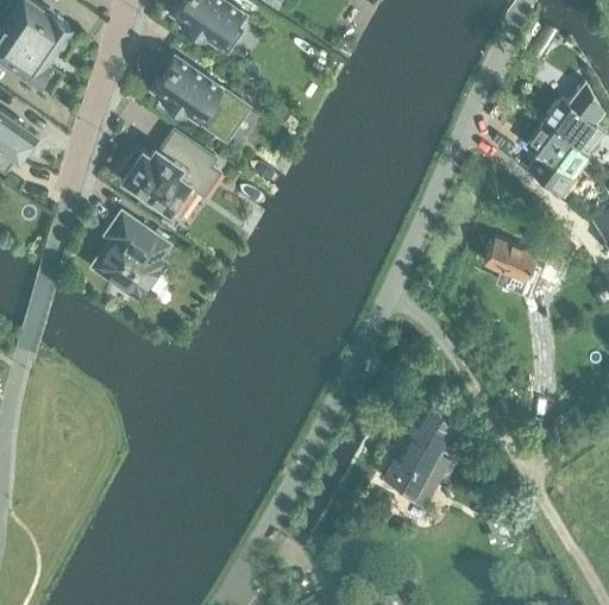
[(18,0),(4,20),(51,52),(69,26),(29,0),(18,0)]
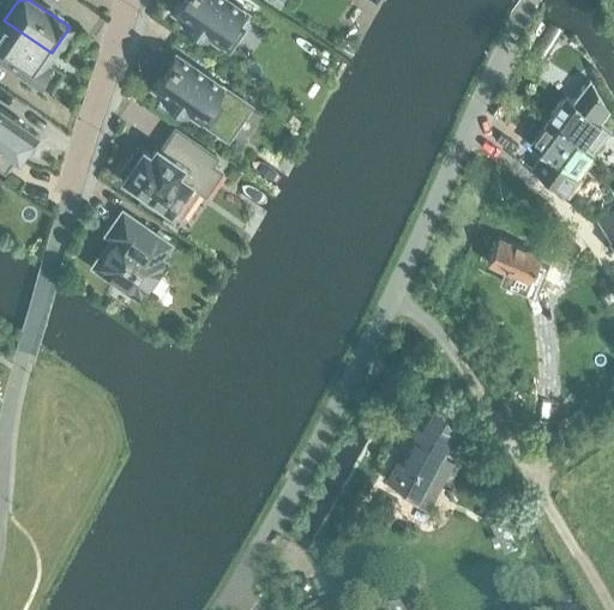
[(224,0),(181,0),(173,13),(184,22),(182,23),(206,38),(208,37),(228,53),(244,30),(239,28),(247,16),(224,0)]
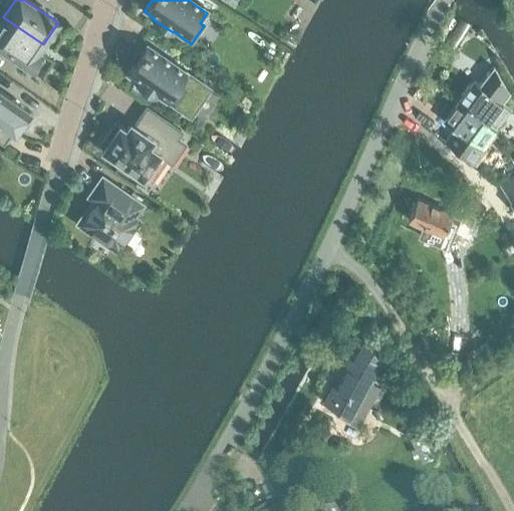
[(43,44),(3,17),(0,14),(0,48),(29,69),(40,53),(38,52),(41,47),(43,44)]
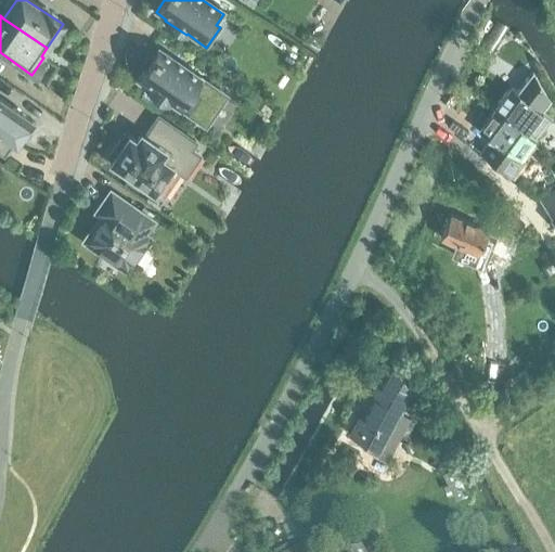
[(158,51),(138,81),(147,88),(146,90),(141,99),(162,113),(168,104),(169,103),(188,116),(206,128),(227,98),(158,51)]
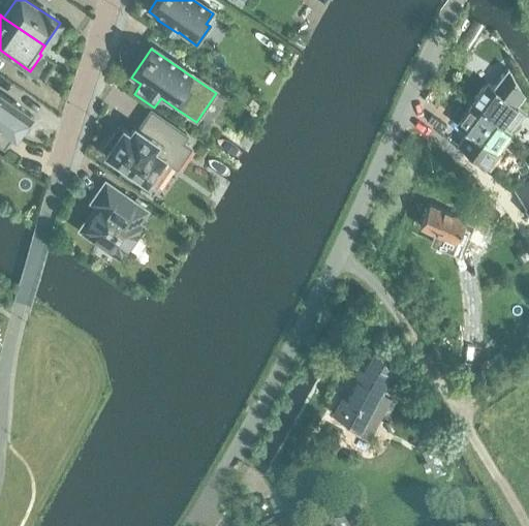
[(487,84),(471,104),(495,122),(504,131),(528,102),(523,92),(504,69),(491,87),(487,84)]
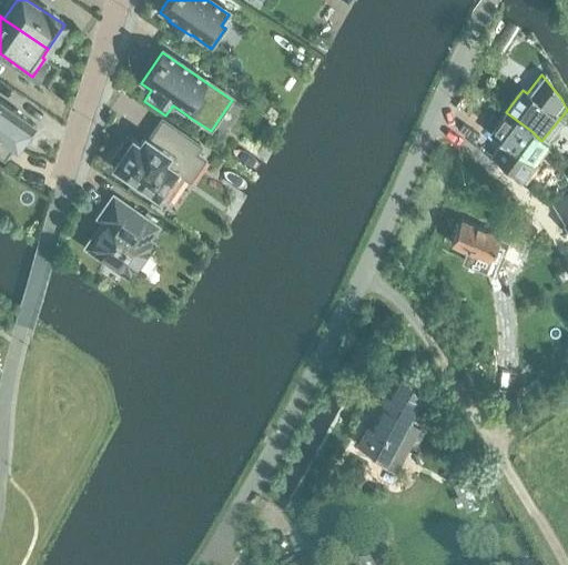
[(0,135),(17,148),(22,141),(27,140),(30,137),(31,132),(31,128),(32,125),(0,103),(0,135)]
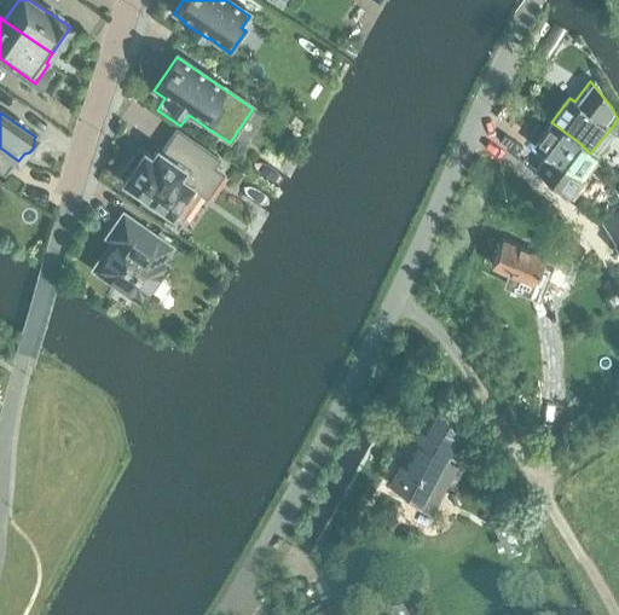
[(579,143),(551,122),(533,145),(547,155),(534,170),(577,202),(588,187),(583,184),(585,183),(571,173),(578,163),(570,157),(579,143)]
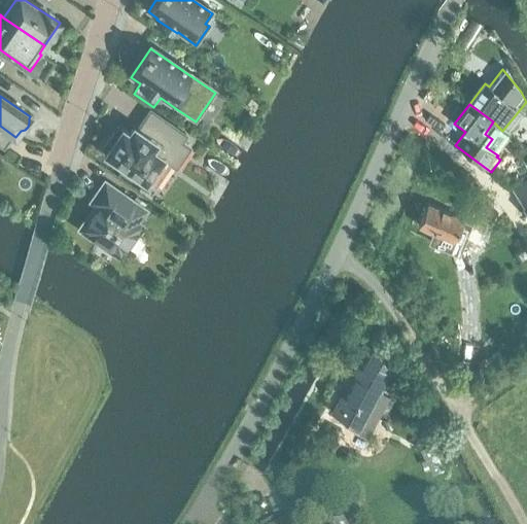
[(113,135),(103,150),(107,153),(105,155),(145,183),(162,161),(176,170),(189,149),(181,144),(185,137),(150,112),(137,131),(134,129),(129,136),(123,131),(117,138),(113,135)]
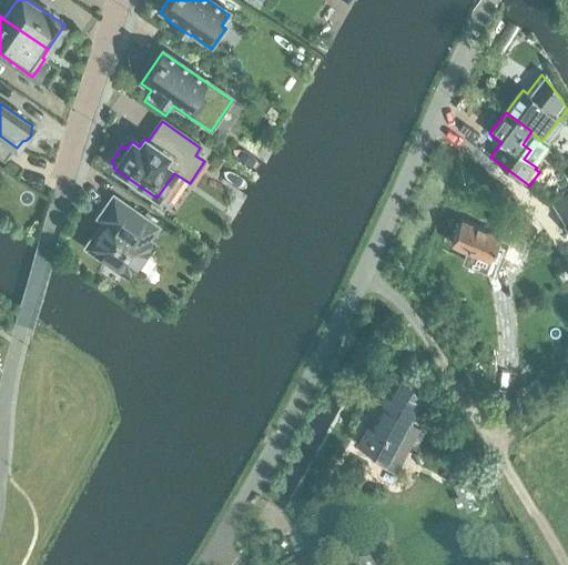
[(0,158),(3,160),(12,148),(16,150),(17,148),(0,135),(0,158)]
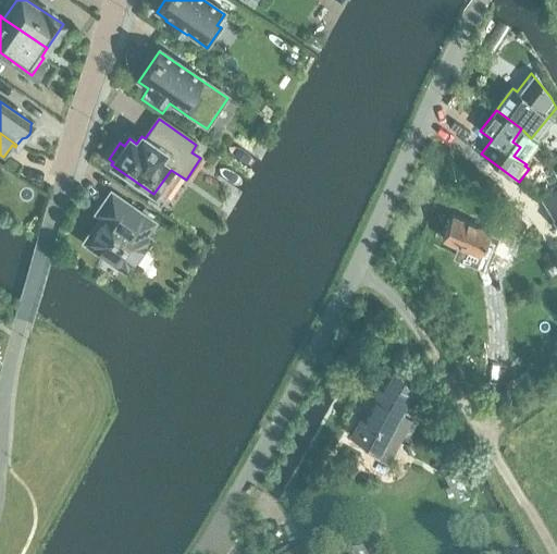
[(556,192),(541,202),(556,226),(556,192)]
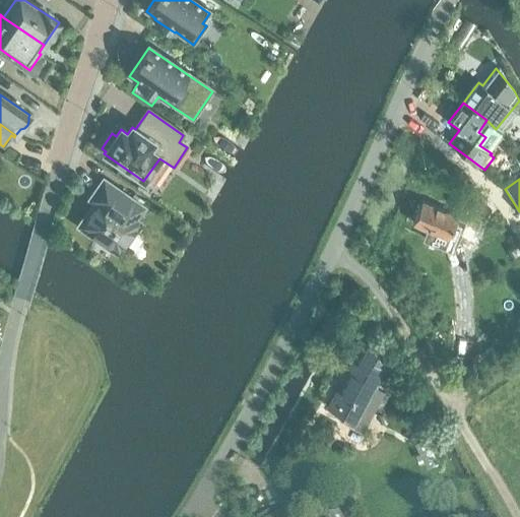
[(143,210),(104,183),(96,193),(98,194),(98,193),(102,196),(80,228),(118,254),(138,225),(134,222),(143,210)]
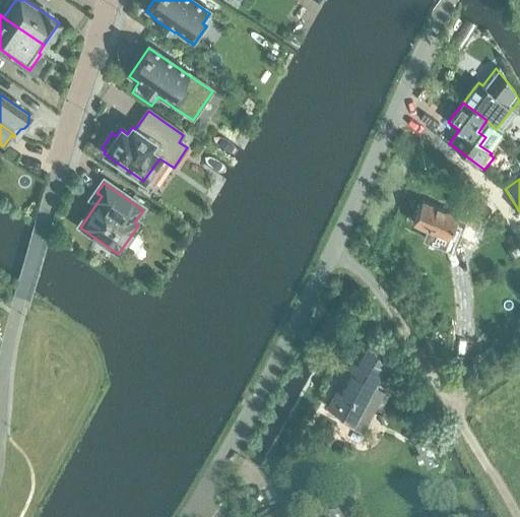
[(457,217),(423,203),(417,214),(415,214),(413,217),(415,219),(413,224),(429,232),(425,241),(452,253),(465,222),(457,218),(457,217)]
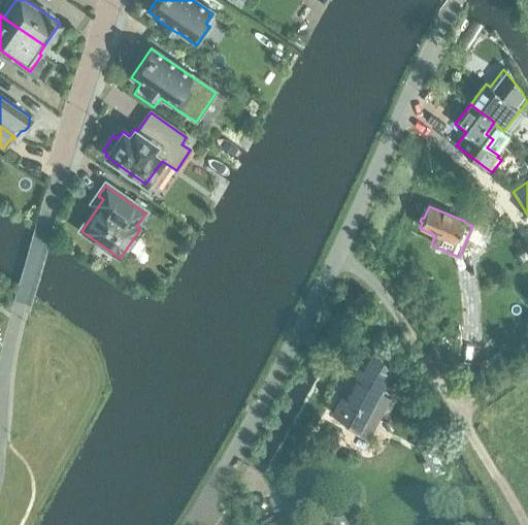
[(378,422),(389,401),(380,396),(393,371),(372,338),(332,417),(347,425),(344,429),(355,434),(357,430),(361,432),(369,417),(378,422)]
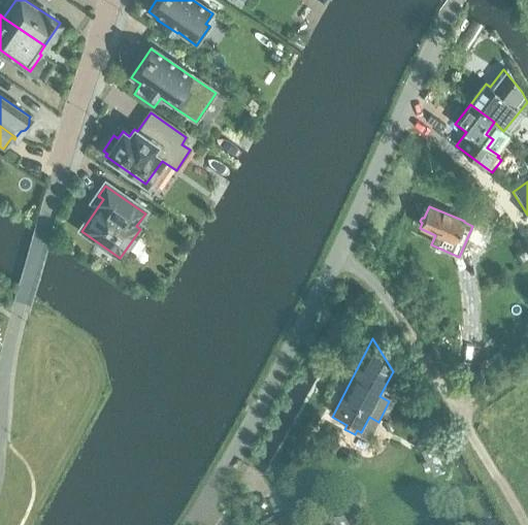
[(417,404),(409,409),(413,415),(419,417),(422,414),(417,404)]
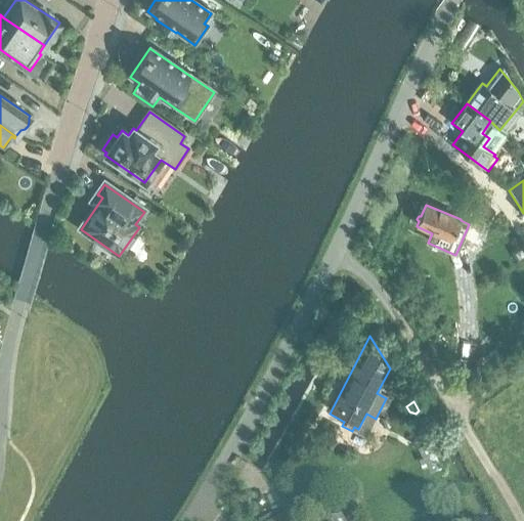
[(351,504),(343,509),(349,519),(357,514),(351,504)]
